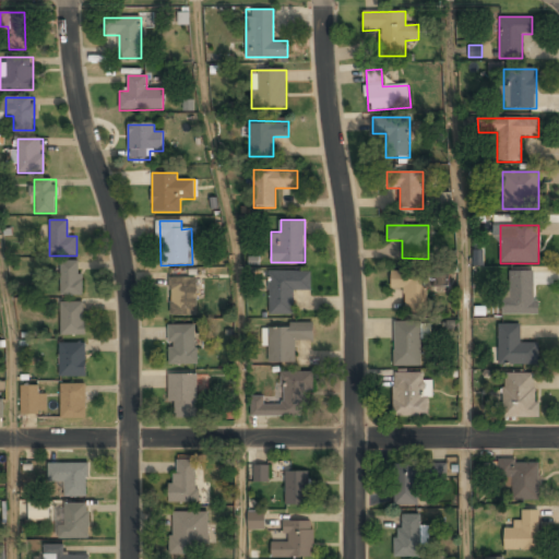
[(60,296),(81,296),(81,261),(60,261),(60,296)]
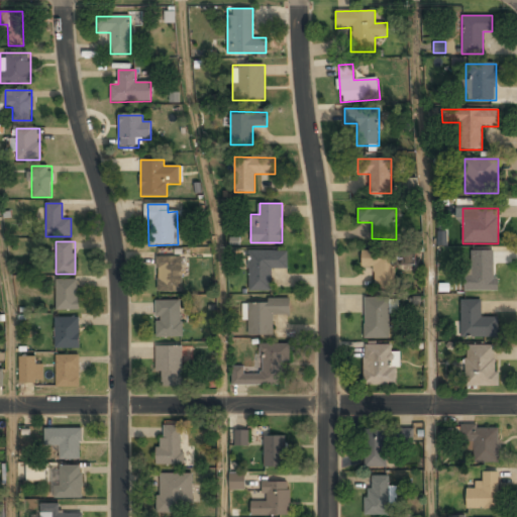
[(248,249),(248,291),(272,291),(272,269),(288,269),(288,249),(248,249)]
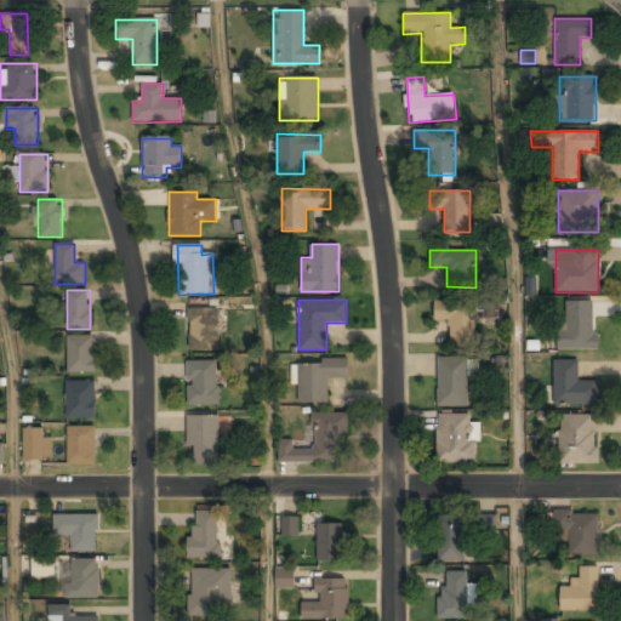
[(594,301),(562,301),(562,351),(594,351),(594,301)]
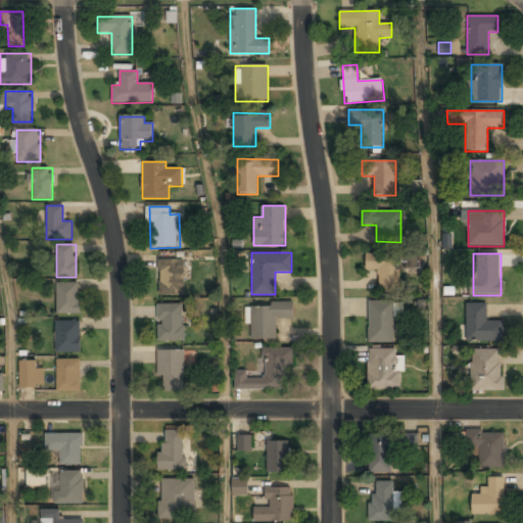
[(378,292),(400,292),(400,254),(365,254),(365,271),(378,271),(378,292)]
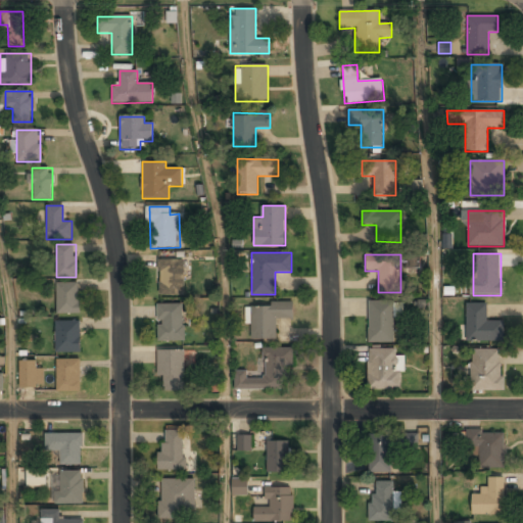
[(159,295),(185,295),(185,260),(159,260),(159,295)]
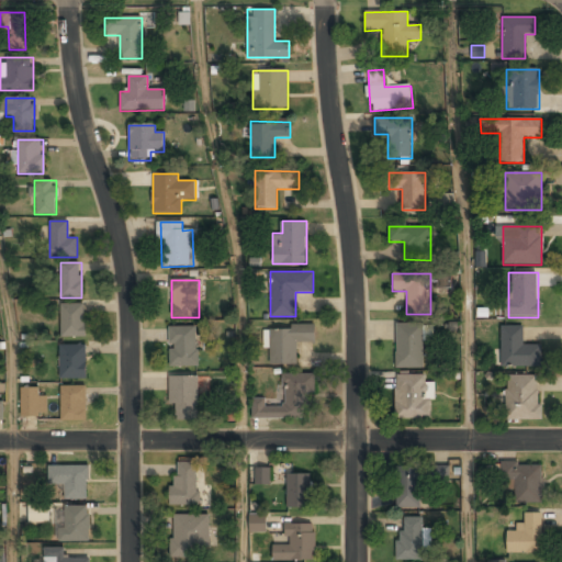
[(60,336),(85,336),(85,303),(60,303),(60,336)]
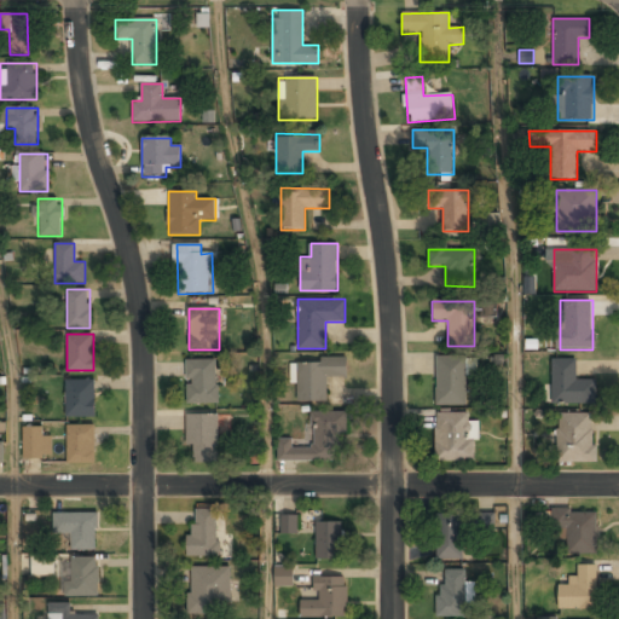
[(435,406),(468,406),(468,356),(435,356),(435,406)]
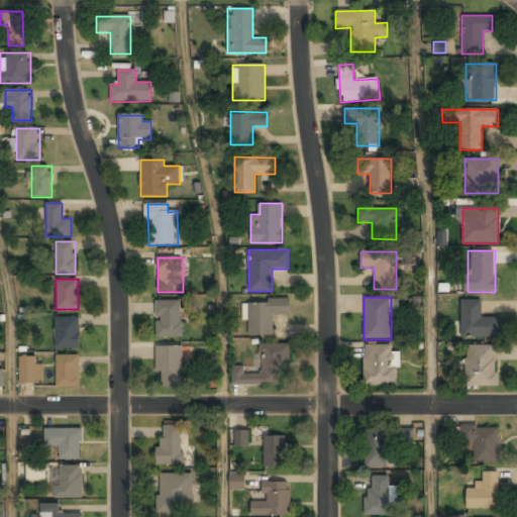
[(274,315),(291,315),(290,300),(247,300),(248,336),(274,336),(274,315)]
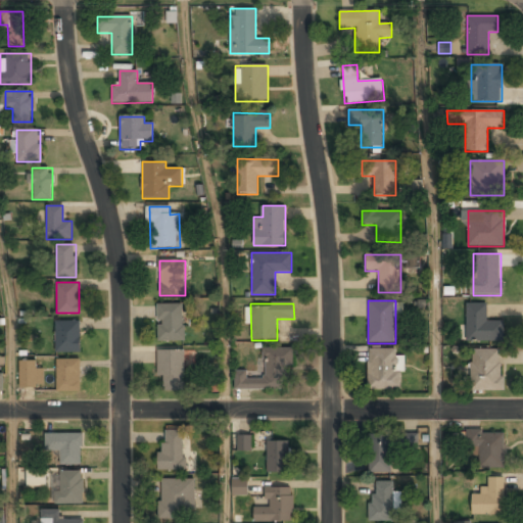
[(486,321),(486,303),(466,303),(466,341),(503,342),(504,321),(486,321)]
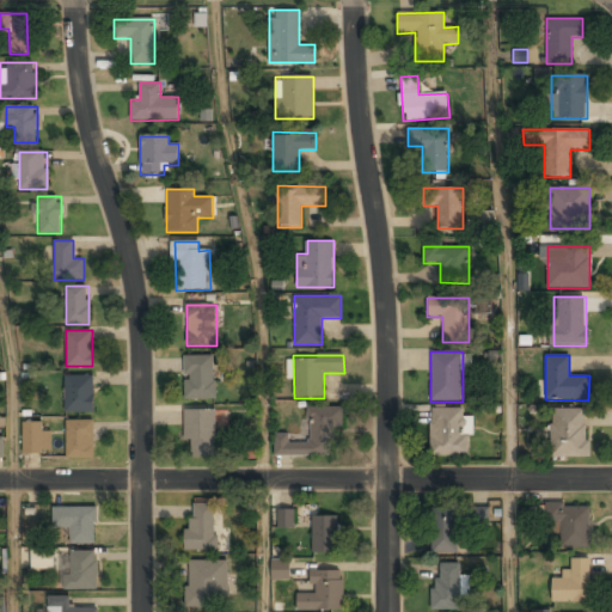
[(184,401),(214,401),(214,356),(184,356),(184,401)]
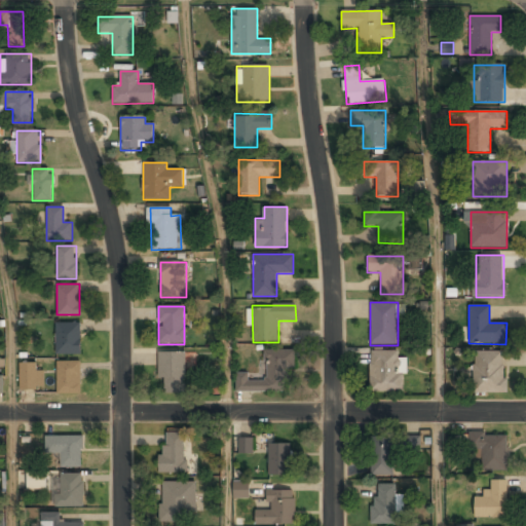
[(80,322),(57,322),(57,353),(80,353),(80,322)]
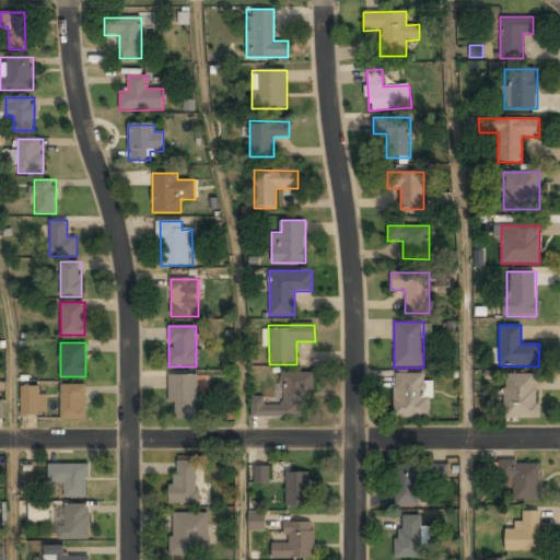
[(310,373),(282,373),(282,405),(252,404),(252,417),(308,418),(310,373)]
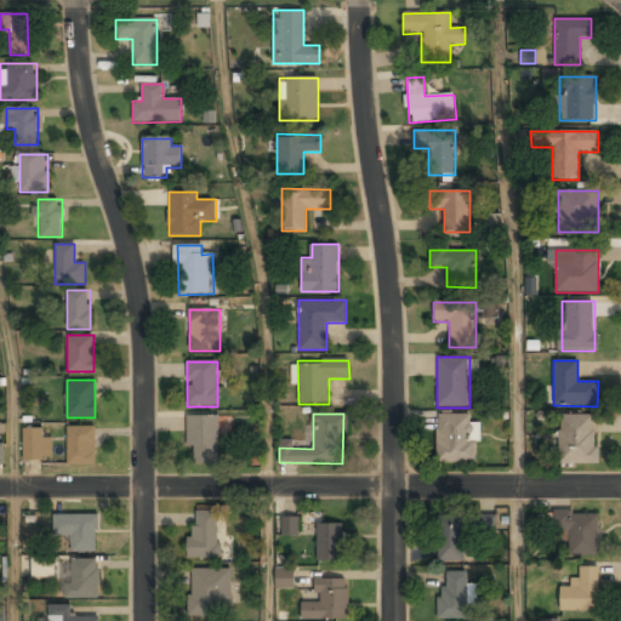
[(436,414),(436,463),(473,463),(473,414),(436,414)]
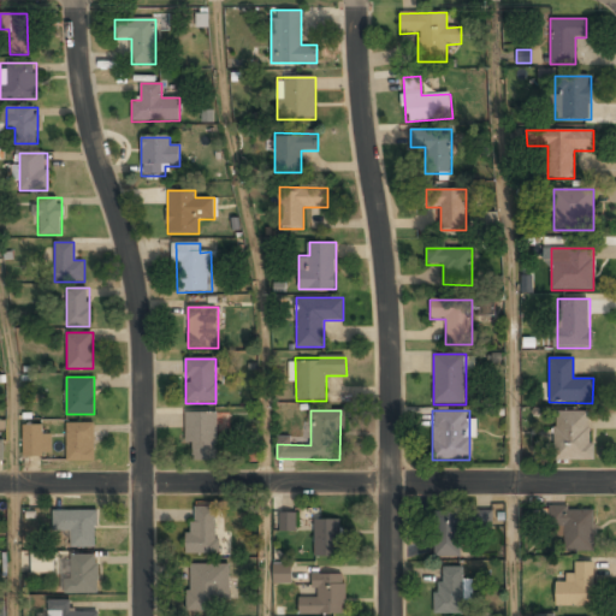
[(188,413),(188,461),(218,461),(218,413),(188,413)]
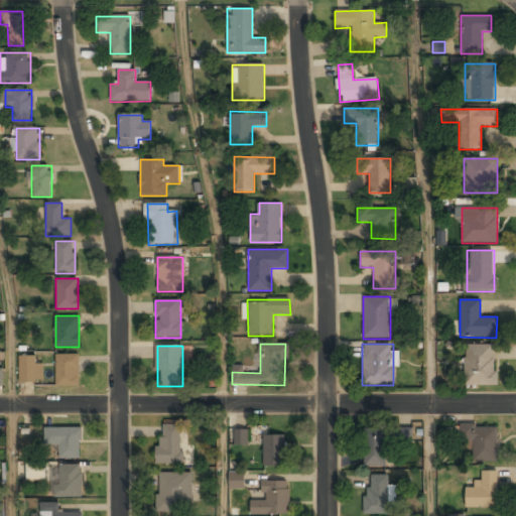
[(496,386),(496,346),(464,346),(464,386),(496,386)]
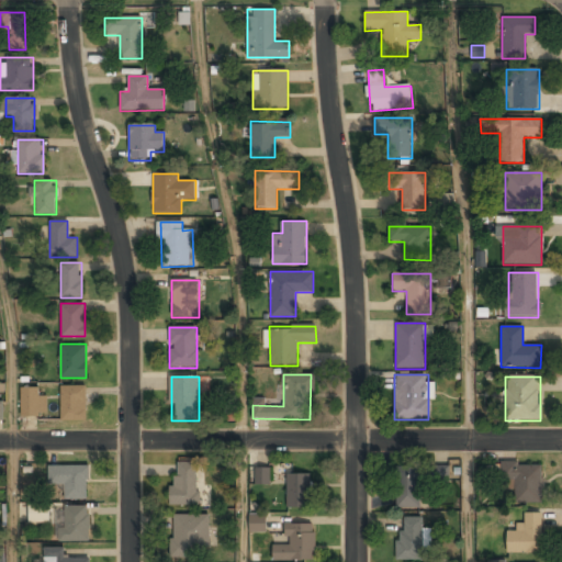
[(62,419),(86,419),(86,385),(62,385),(62,419)]
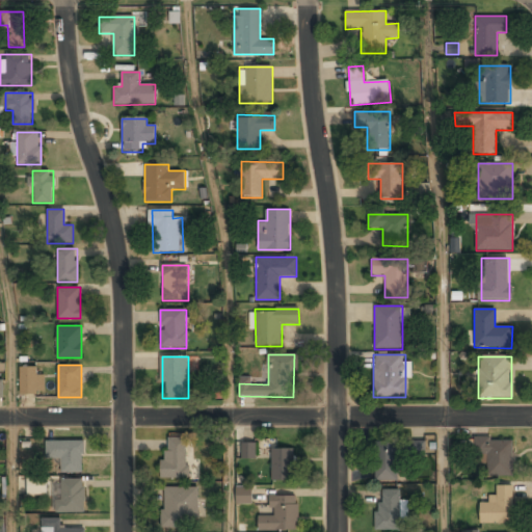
[(20,393),(45,393),(45,373),(41,373),(41,366),(20,366),(20,393)]
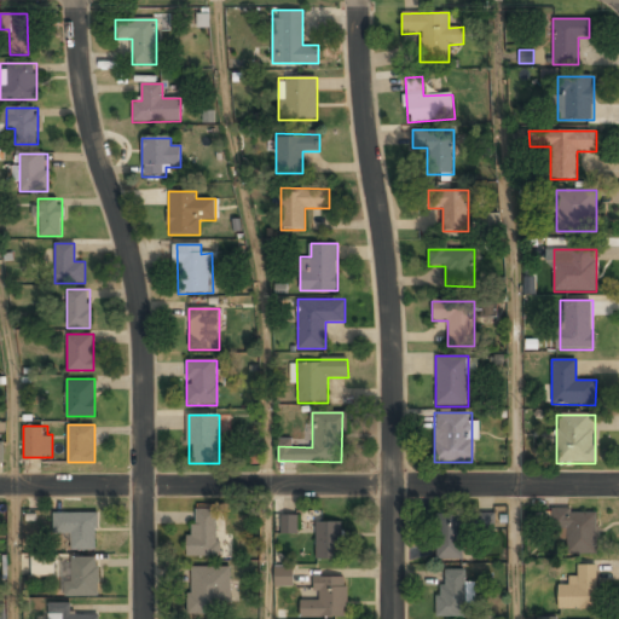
[(219,509),(190,509),(190,557),(219,557),(219,509)]
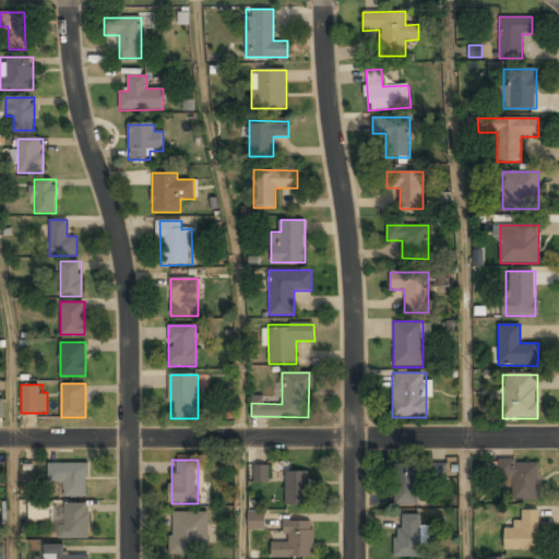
[(511,485),(511,500),(539,500),(539,461),(497,461),(497,485),(511,485)]
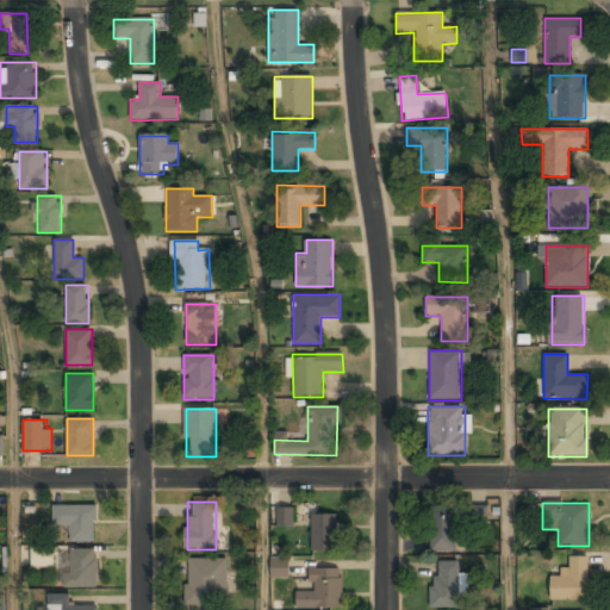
[(487,504),(464,505),(464,523),(487,523),(487,504)]
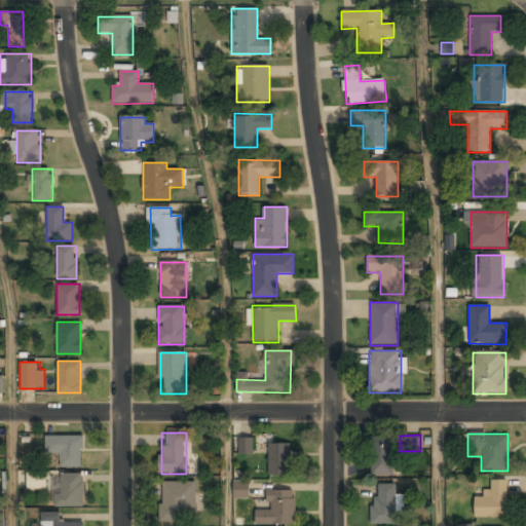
[(45,436),(45,454),(60,454),(60,467),(82,467),(82,436),(45,436)]
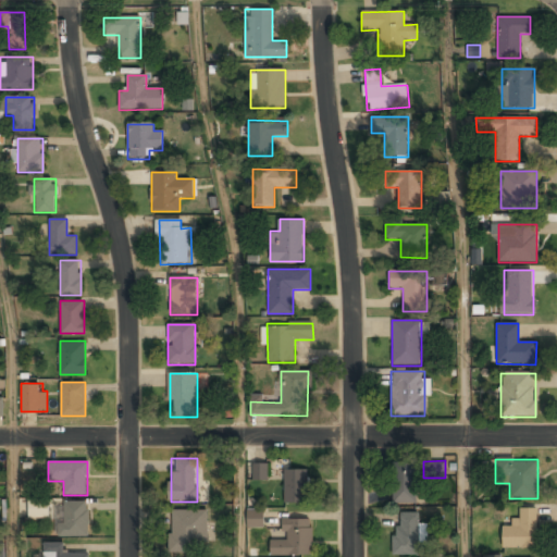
[(268,462),(252,463),(252,480),(268,479),(268,462)]
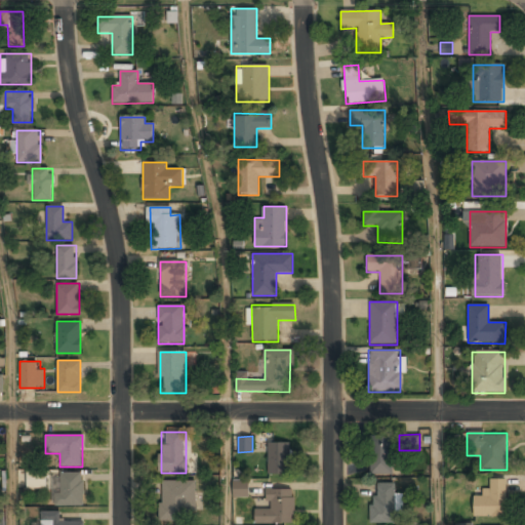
[(369,475),(393,475),(393,437),(369,437),(369,475)]
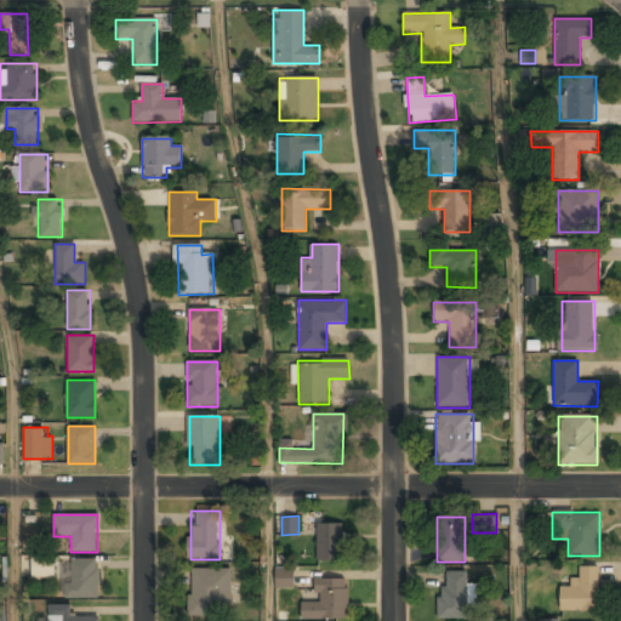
[(317,524),(317,562),(342,562),(342,524),(317,524)]
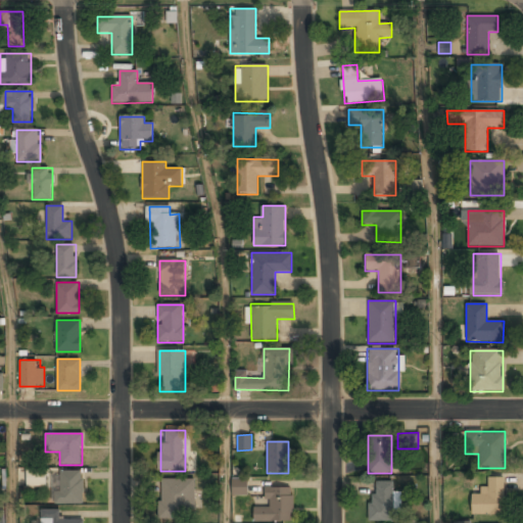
[(46,469),(27,469),(27,486),(46,486),(46,469)]
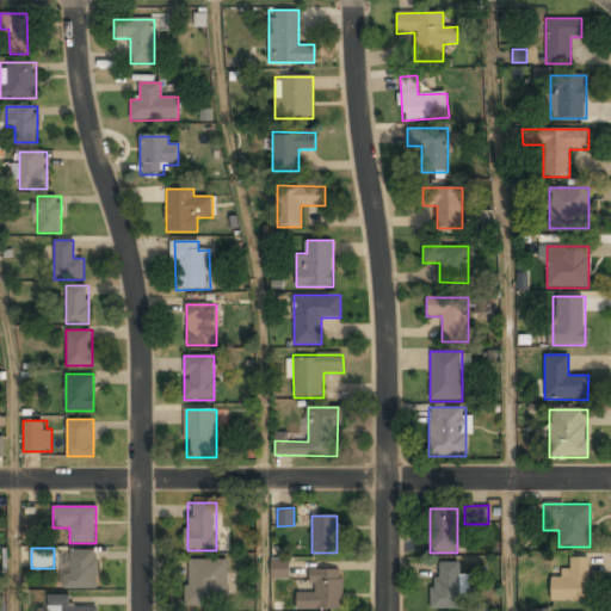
[(97,587),(97,551),(63,551),(63,587),(97,587)]
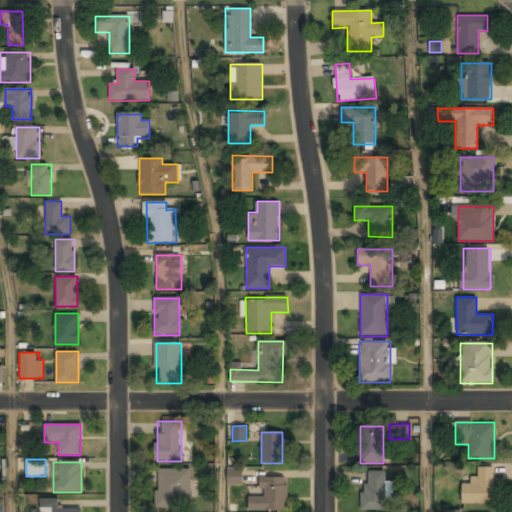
[(243,485),(243,468),(227,468),(227,484),(243,485)]
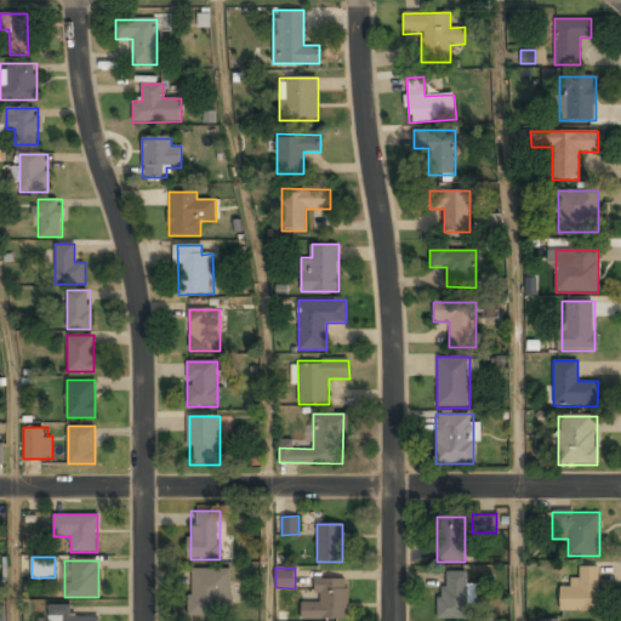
[(575,587),(559,587),(559,611),(598,611),(598,568),(575,568),(575,587)]
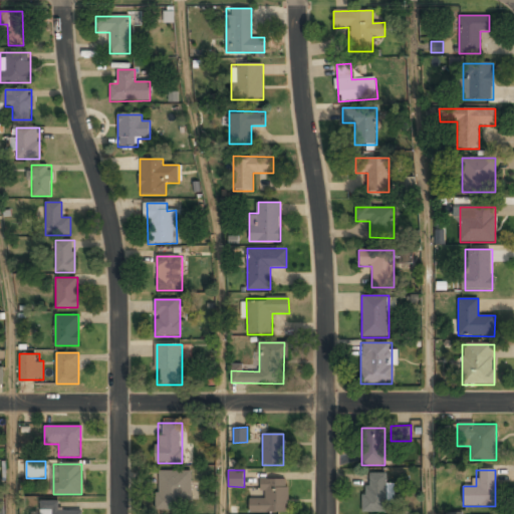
[(157,471),(157,509),(191,509),(191,471),(157,471)]
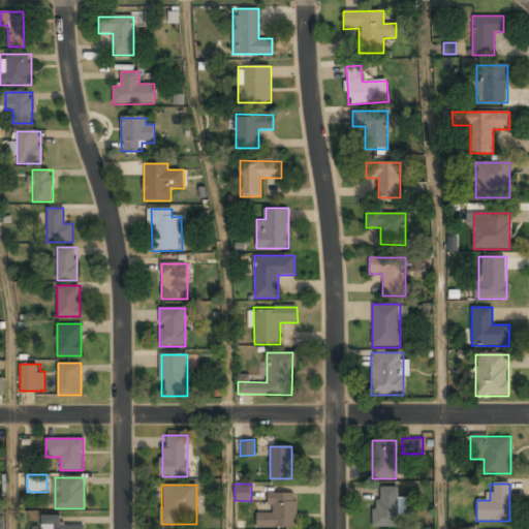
[(400,487),(376,487),(376,527),(400,527),(400,487)]
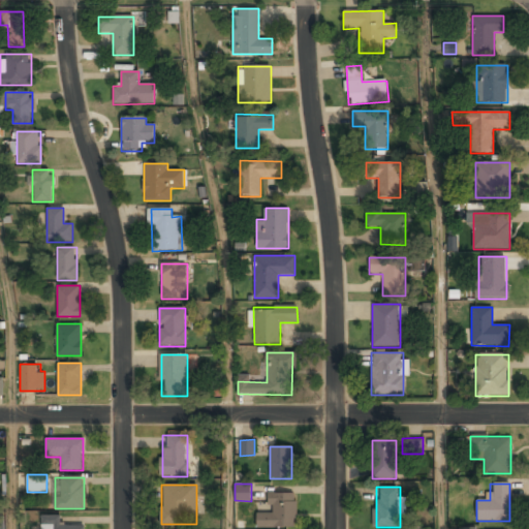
[(296,528),(296,493),(270,494),(270,515),(257,515),(257,528),(296,528)]
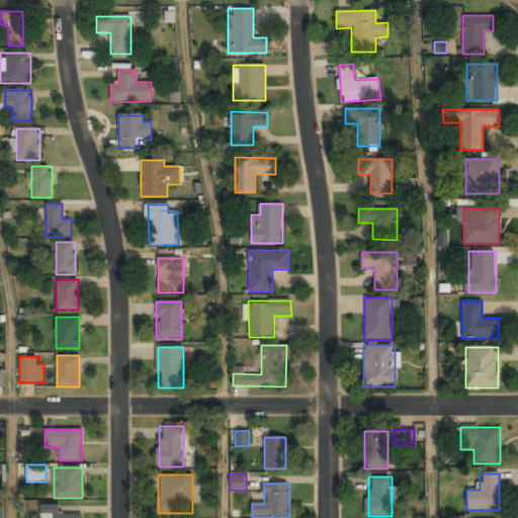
[(59,505),(40,505),(40,517),(83,517),(83,515),(59,515),(59,505)]
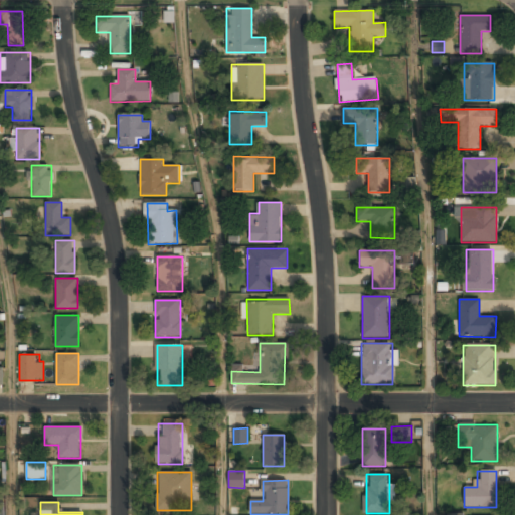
All buildings are outlined.
